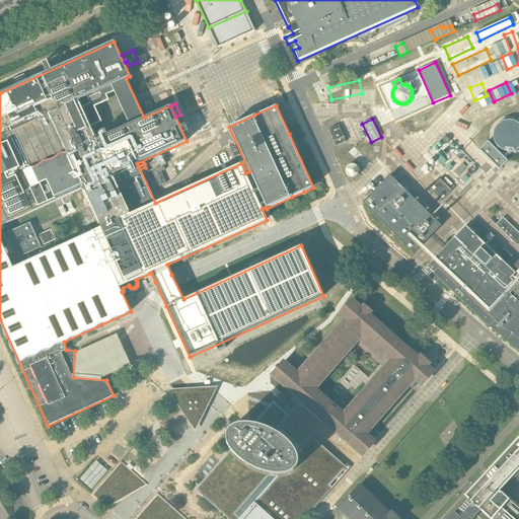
[(494,134),(493,136),(494,137),(494,139),(494,140),(494,141),(495,142),(496,144),(496,145),(497,146),(498,147),(499,148),(500,149),(502,149),(503,150),(504,151),(505,151),(506,151),(507,151),(508,151),(510,151),(511,151),(512,151),(514,151),(515,150),(516,150),(517,149),(518,148),(518,147),(518,123),(517,122),(516,122),(514,121),(513,121),(512,120),(510,120),(509,120),(508,120),(506,120),(505,121),(504,121),(502,122),(501,122),(500,123),(499,124),(498,125),(497,126),(496,127),(496,128),(495,129),(494,130),(494,132),(494,133),(494,134)]
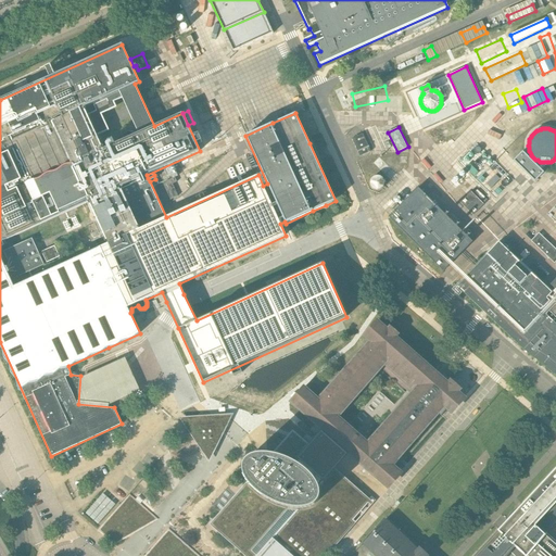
[(370,151),(363,134),(352,139),(359,156),(370,151)]
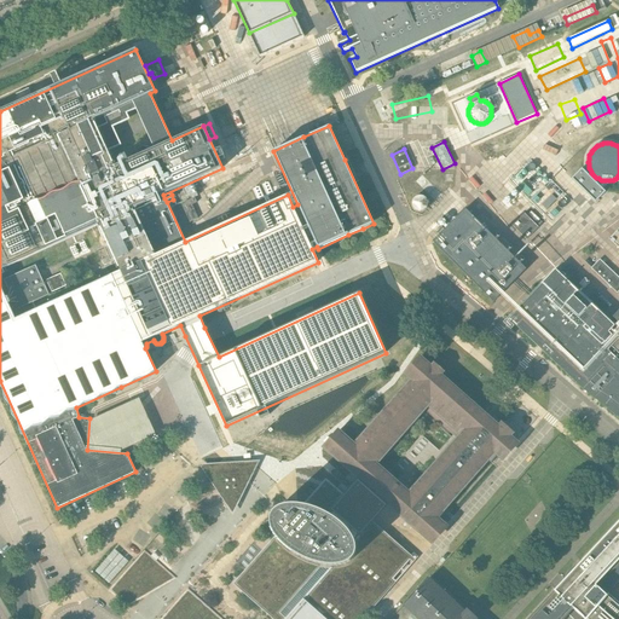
[(582,168),(572,179),(596,202),(606,192),(599,185),(603,180),(602,180),(601,180),(600,179),(599,178),(596,178),(595,177),(594,175),(593,174),(591,173),(591,172),(590,169),(589,168),(589,167),(589,166),(584,171),(582,168)]
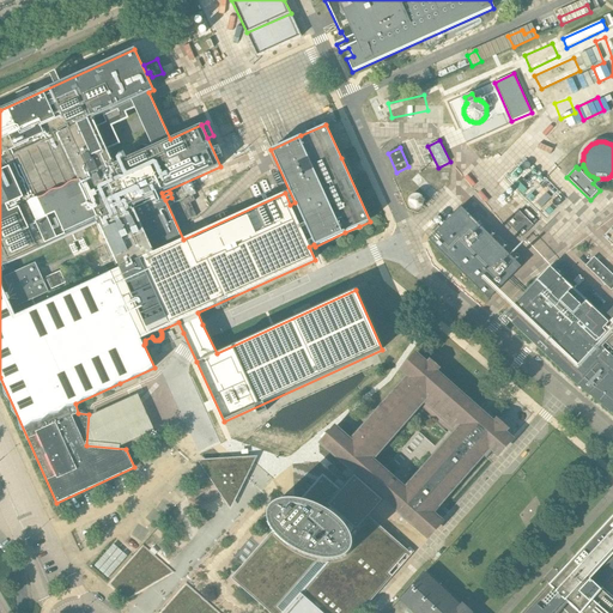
[(408,200),(408,201),(408,202),(408,204),(410,205),(410,206),(411,207),(412,208),(413,208),(414,210),(416,210),(417,210),(418,210),(419,210),(420,208),(422,208),(422,207),(423,206),(424,205),(424,204),(424,202),(424,201),(424,200),(424,199),(423,198),(423,196),(422,196),(422,195),(420,195),(419,194),(418,194),(417,194),(416,194),(414,194),(413,194),(412,194),(411,195),(411,196),(410,198),(408,199),(408,200)]
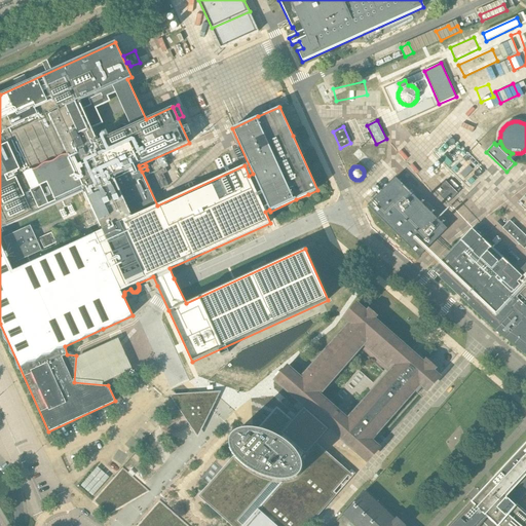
[(396,177),(368,205),(419,257),(447,229),(396,177)]
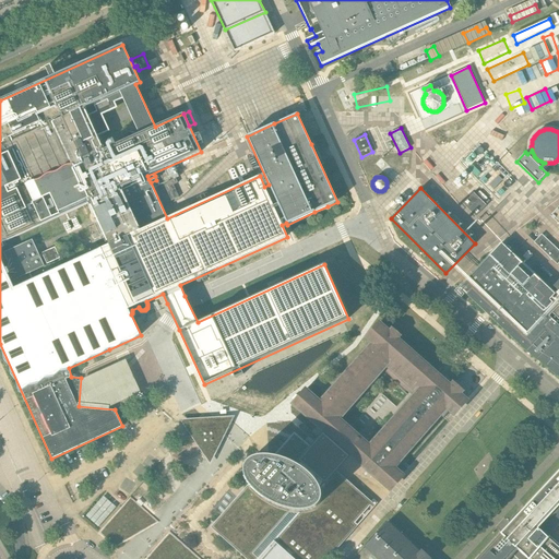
[(473,192),(462,203),(476,216),(487,205),(473,192)]
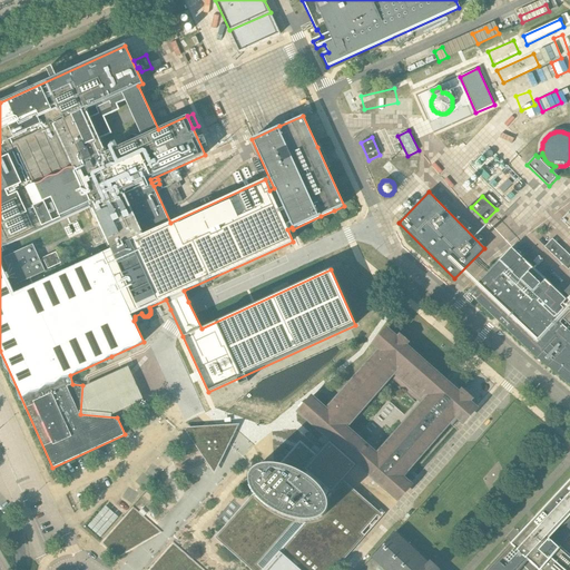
[(569,255),(552,238),(544,247),(568,271),(569,267),(569,255)]
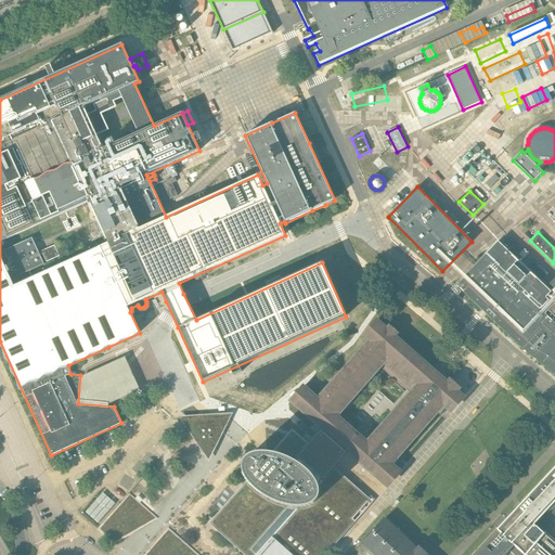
[(511,236),(508,239),(514,243),(508,248),(513,252),(519,245),(515,241),(511,236)]
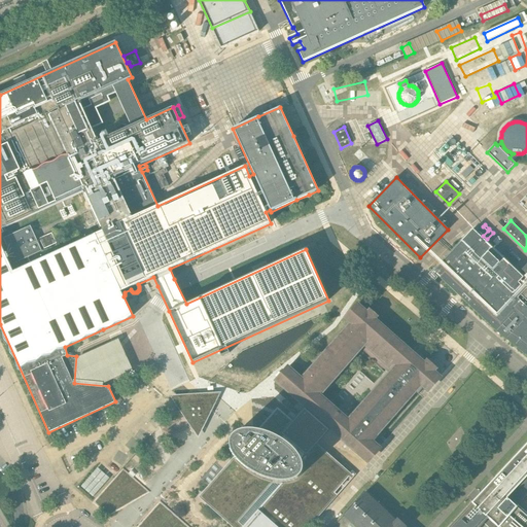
[(441,264),(433,272),(497,331),(526,355),(526,264),(526,265),(522,270),(526,275),(526,278),(523,282),(520,279),(522,277),(473,230),(441,264)]
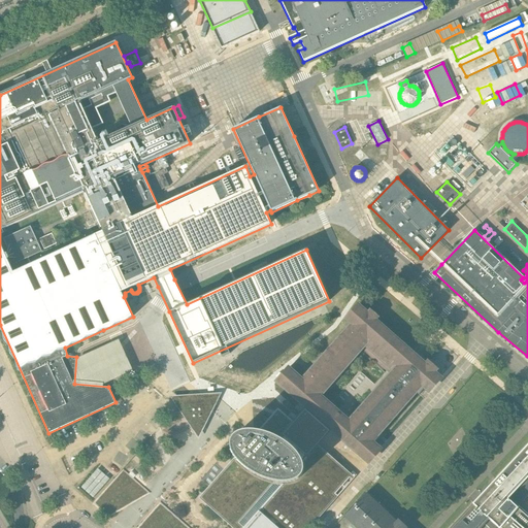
[(499,237),(494,242),(498,246),(503,241),(499,237)]
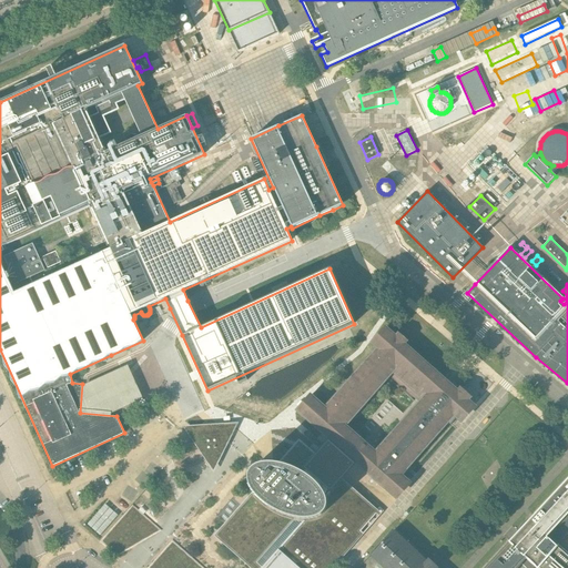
[(432,327),(422,337),(432,347),(442,337),(432,327)]
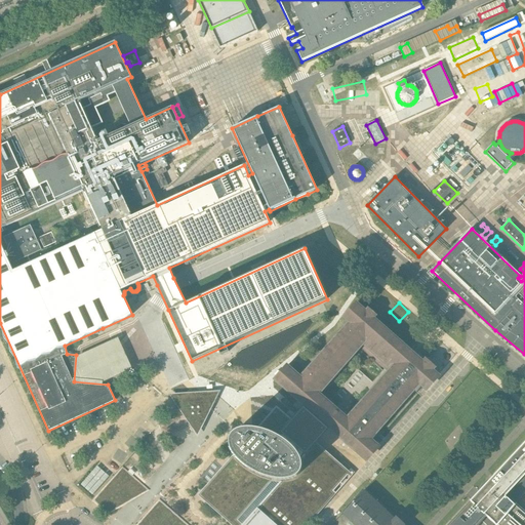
[(230,446),(231,449),(232,451),(234,454),(236,456),(201,495),(235,524),(308,524),(335,495),(336,494),(332,490),(349,471),(317,443),(329,429),(365,460),(377,446),(370,439),(413,391),(416,393),(421,387),(425,390),(431,382),(438,375),(433,370),(434,368),(425,360),(422,362),(373,318),(375,316),(367,310),(366,311),(357,304),(344,318),(349,322),(300,376),(288,366),(275,380),(304,406),(291,420),(278,408),(259,429),(255,429),(252,428),(249,428),(247,428),(245,428),(242,429),(240,429),(238,430),(236,431),(234,433),(233,434),(232,436),(231,437),(230,439),(230,441),(230,444),(230,446)]
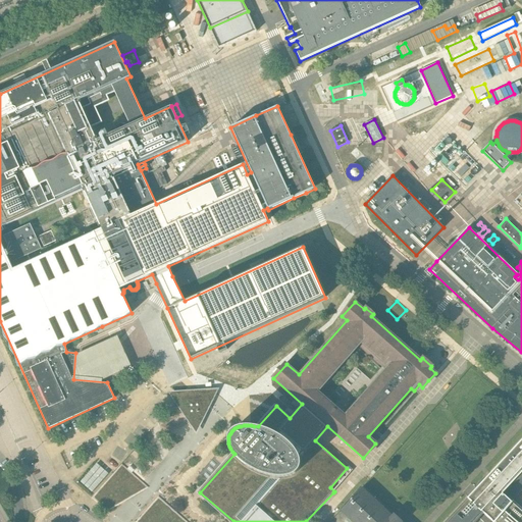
[(215,392),(172,394),(196,429),(204,414),(208,407),(207,407),(215,392)]
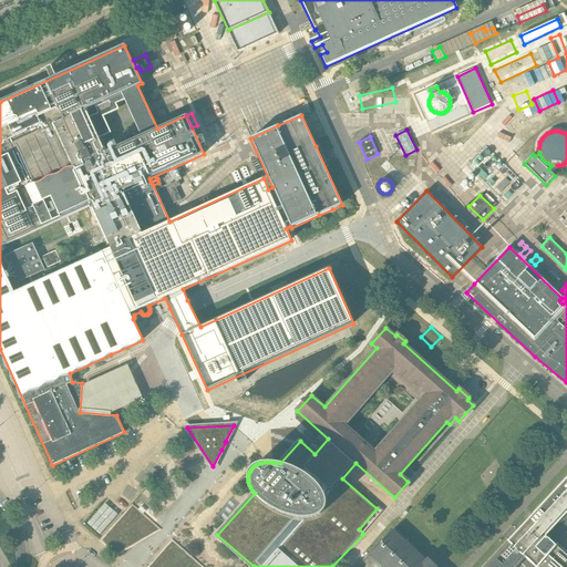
[(508,542),(484,566),(516,566),(521,564),(524,566),(566,566),(566,550),(558,544),(566,531),(566,476),(507,540),(508,542)]
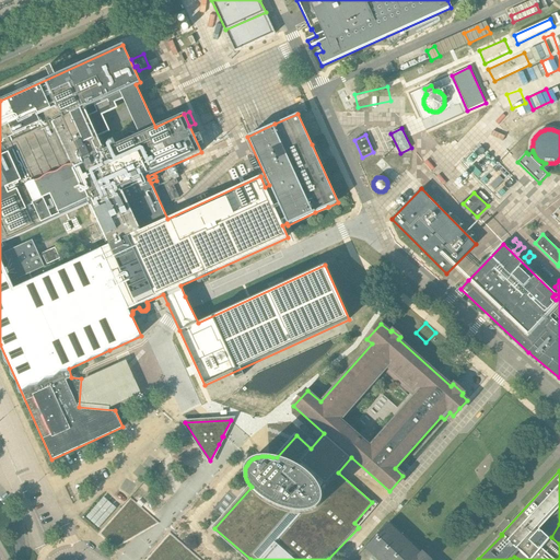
[(103,496),(85,516),(98,527),(102,535),(107,539),(107,540),(114,546),(159,525),(156,520),(130,497),(119,510),(103,496)]
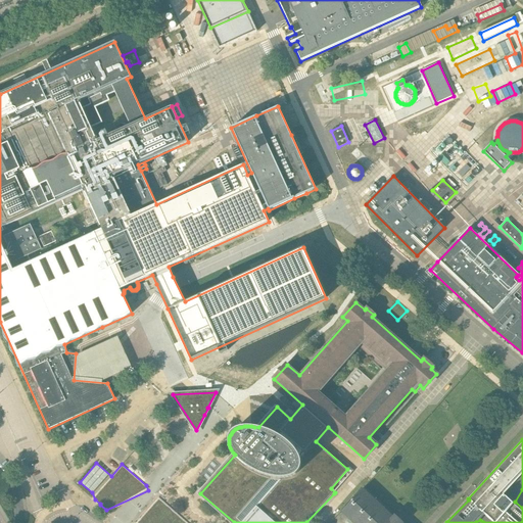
[(401,522),(402,522),(395,515),(392,518),(375,502),(376,502),(363,489),(341,512),(348,518),(345,522),(344,522),(352,522),(353,522),(352,522),(401,522)]
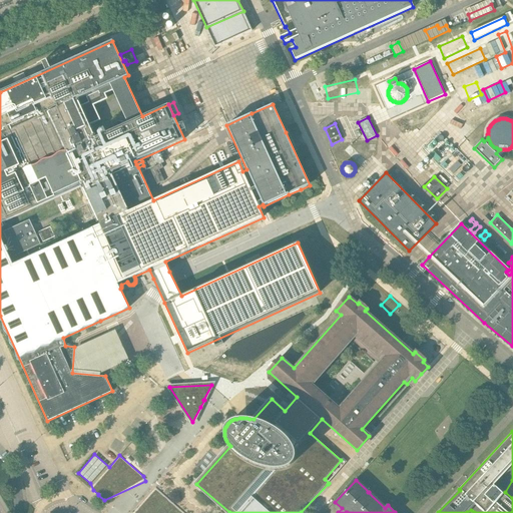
[(183,512),(155,488),(133,512),(183,512)]
